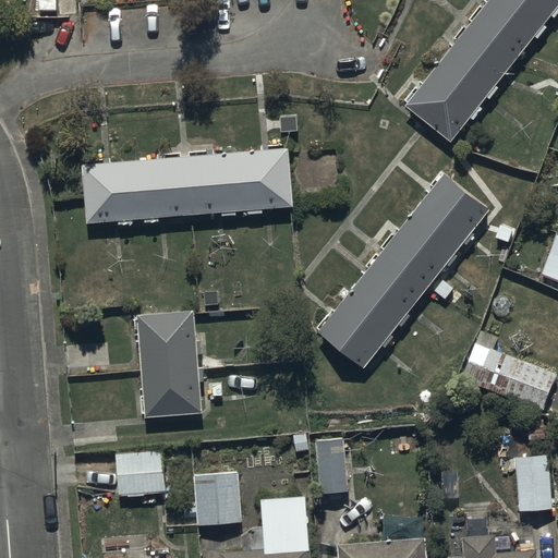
[(557,12),(557,0),(493,0),(410,102),(455,140),(557,12)]
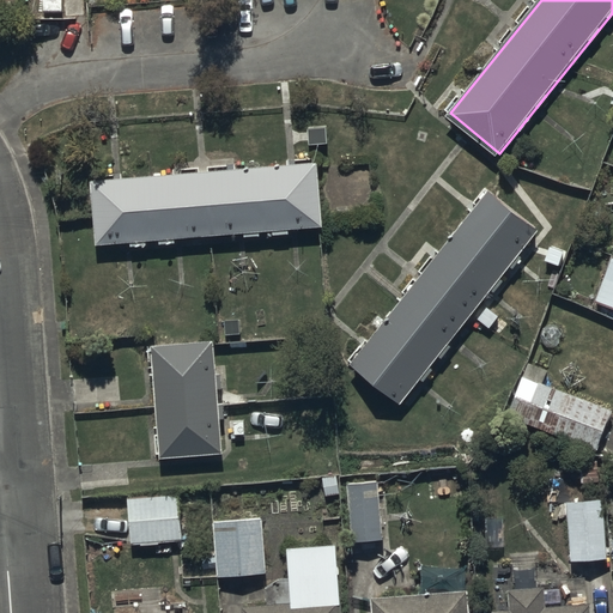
[(260,230),(273,230),(273,234),(290,232),(290,228),(322,225),(317,161),(92,178),(98,243),(129,241),(131,247),(147,246),(147,240),(159,238),(159,243),(176,242),(176,237),(243,232),(243,236),(261,235),(260,230)]
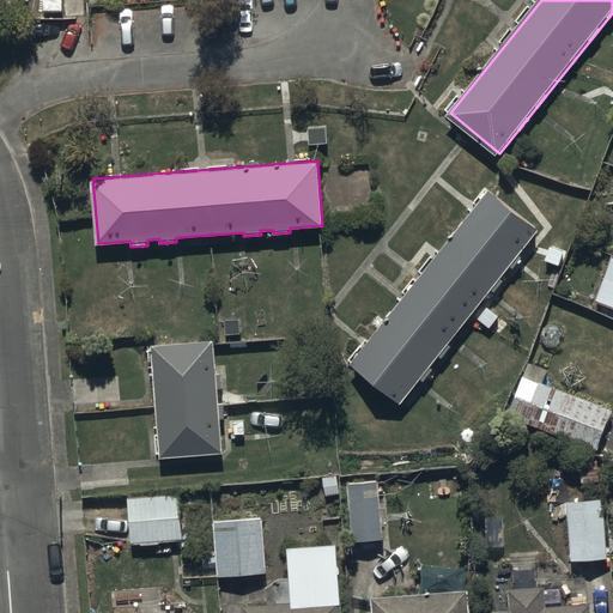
[(489,187),(347,363),(401,406),(542,231),(489,187)]
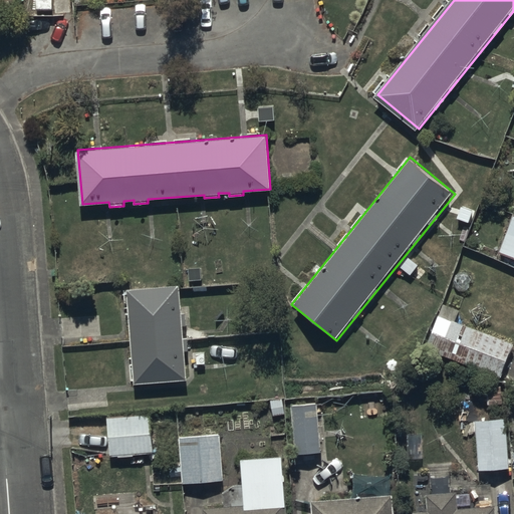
[(513,216),(500,252),(513,257),(513,216)]
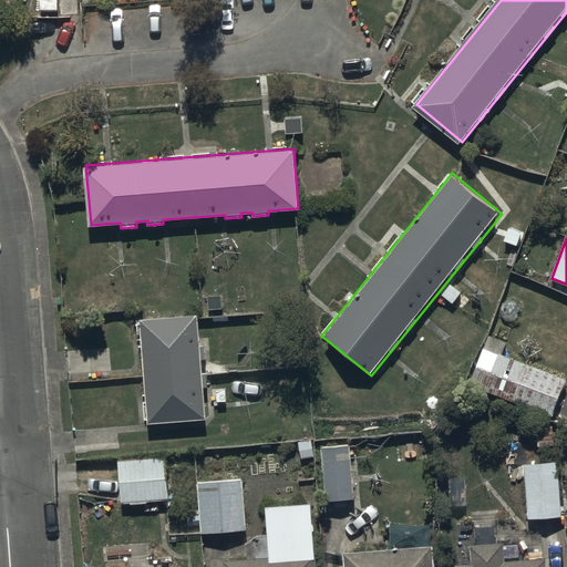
[(198,316),(142,319),(148,422),(207,419),(205,387),(209,387),(207,344),(200,344),(198,316)]
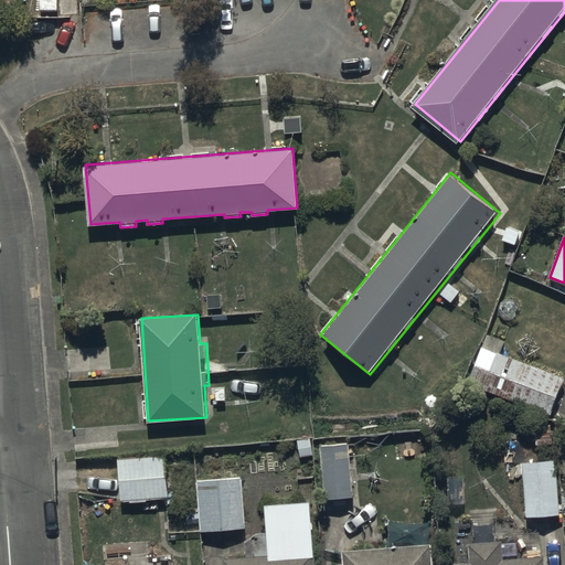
[(489,333),(469,384),(550,416),(564,377),(502,353),(507,341),(489,333)]
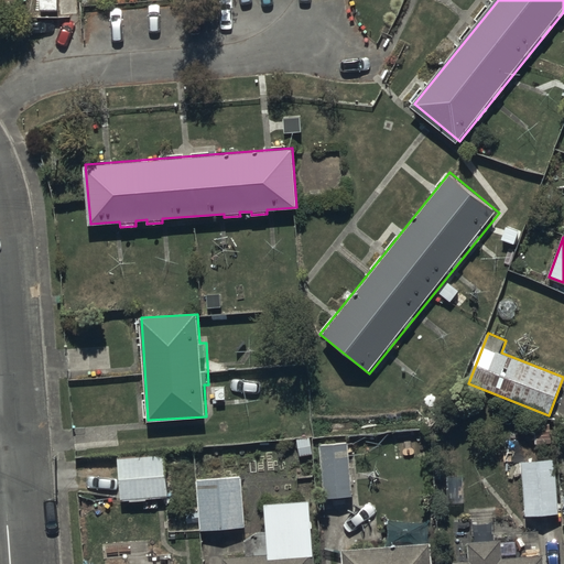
[(349,443),(321,445),(323,496),(351,495),(349,443)]
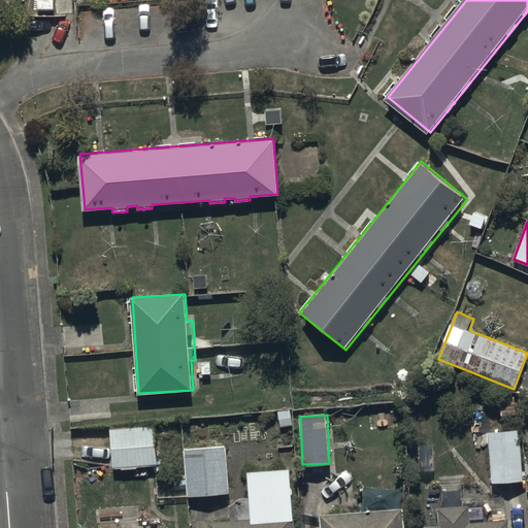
[(111,468),(134,467),(135,480),(147,479),(146,467),(156,466),(154,425),(109,427),(111,468)]
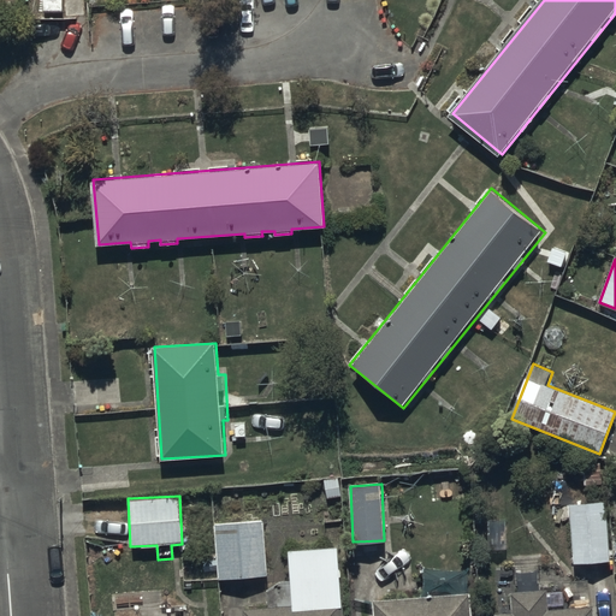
[(609,499),(570,502),(575,563),(612,560),(609,499)]
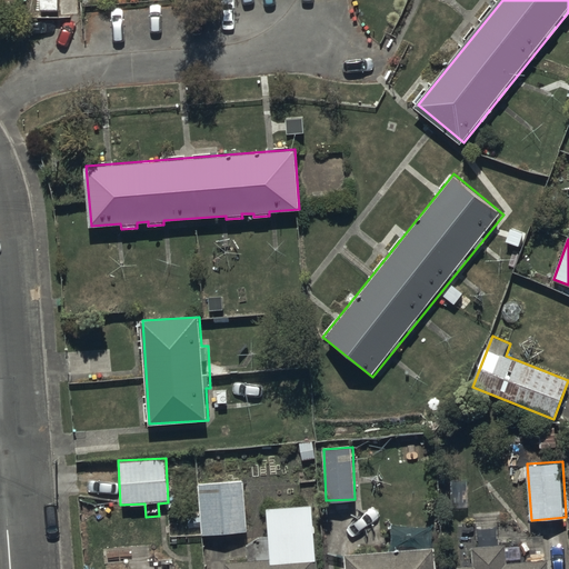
[(198,482),(201,535),(246,531),(242,479),(198,482)]
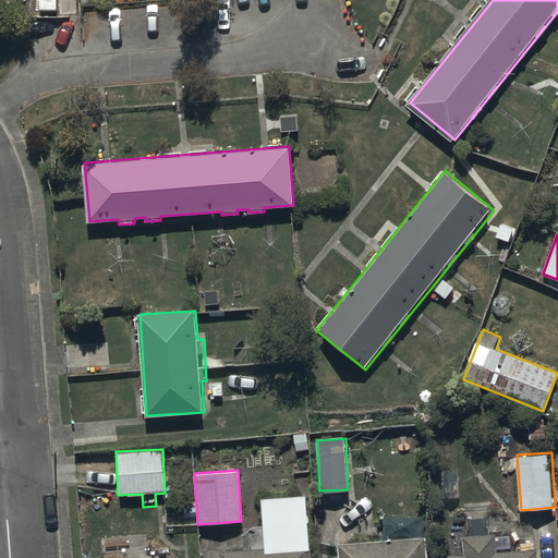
[(311,557),(306,494),(261,497),(265,548),(221,552),(221,557),(311,557)]
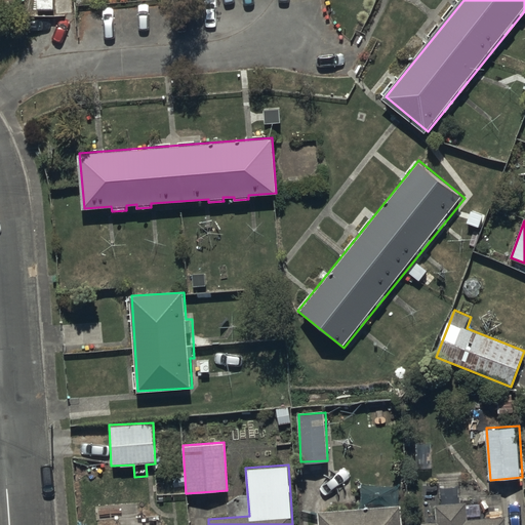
[(437,522),(421,523),(421,524),(508,524),(508,517),(468,520),(467,500),(435,502),(437,522)]
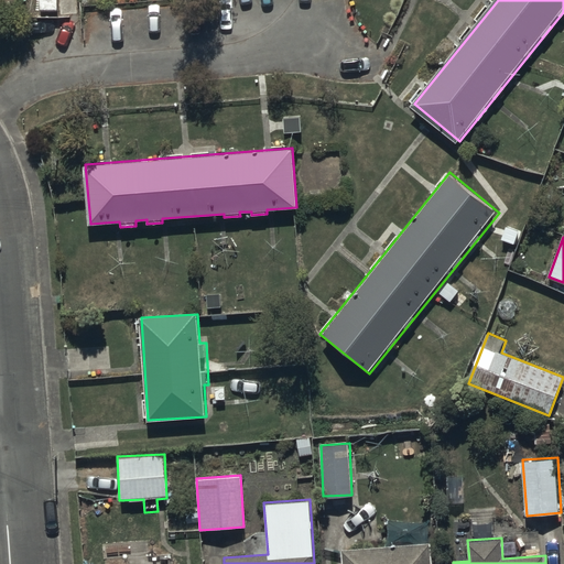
[(433,563),(432,542),(342,549),(342,563),(433,563)]
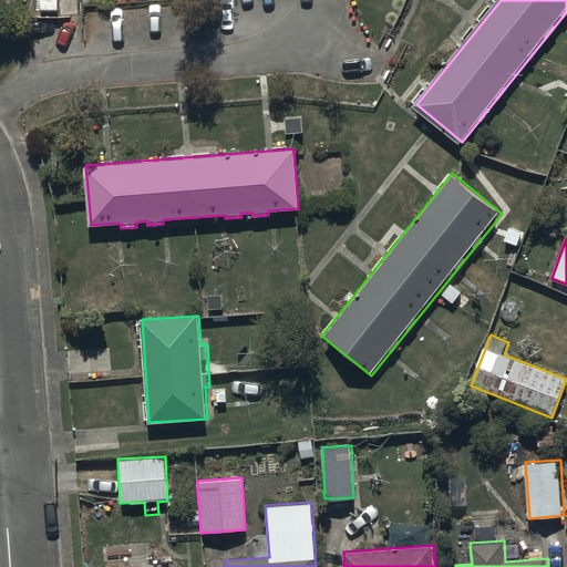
All buildings are outlined.
